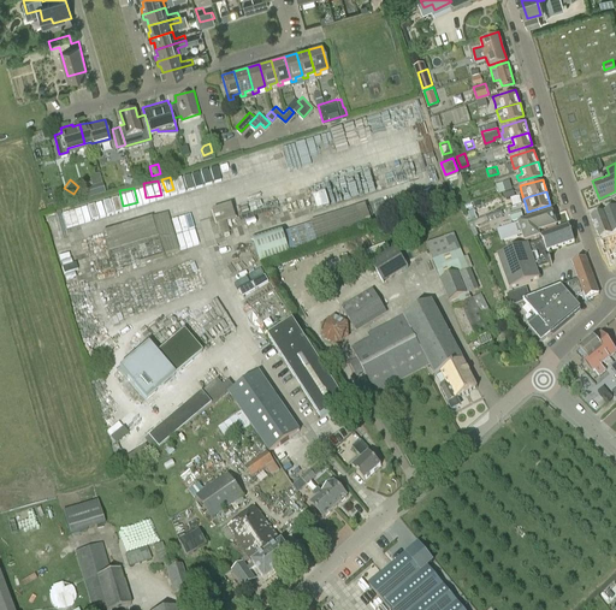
[(105,195),(78,203),(83,218),(110,209),(105,195)]
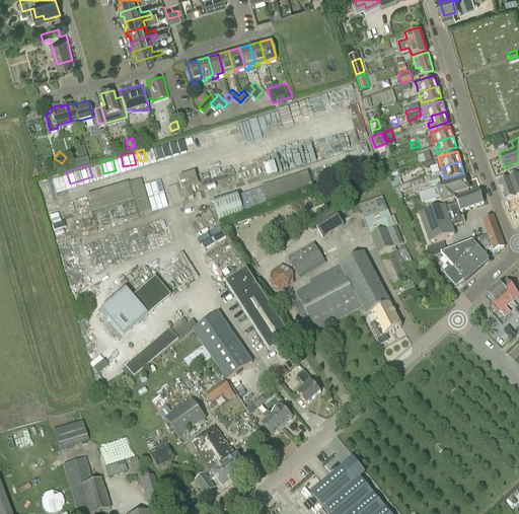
[(193,167),(177,171),(182,193),(192,191),(190,181),(196,179),(193,167)]
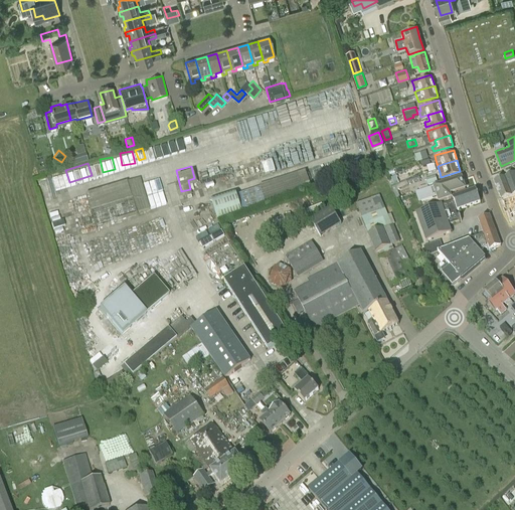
[(514,168),(493,177),(501,196),(514,191),(514,168)]
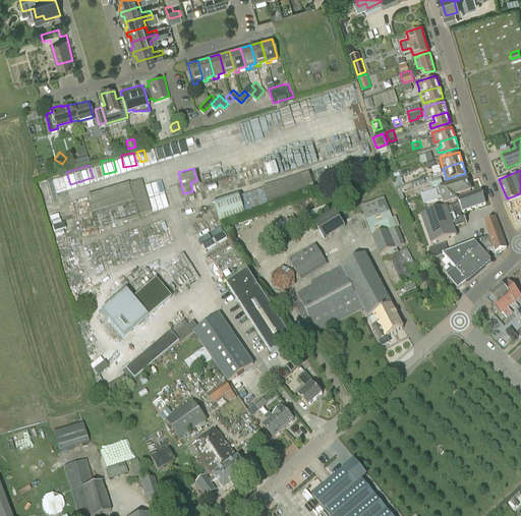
[(399,173),(392,176),(396,185),(403,182),(399,173)]
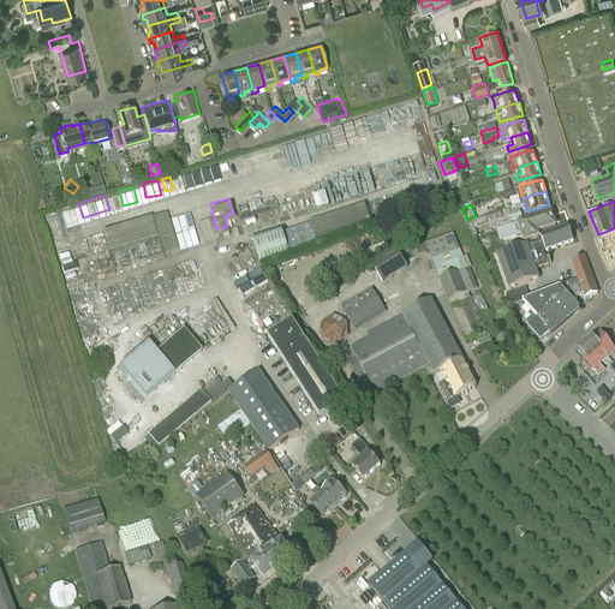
[(485,210),(488,215),(502,210),(501,206),(485,210)]
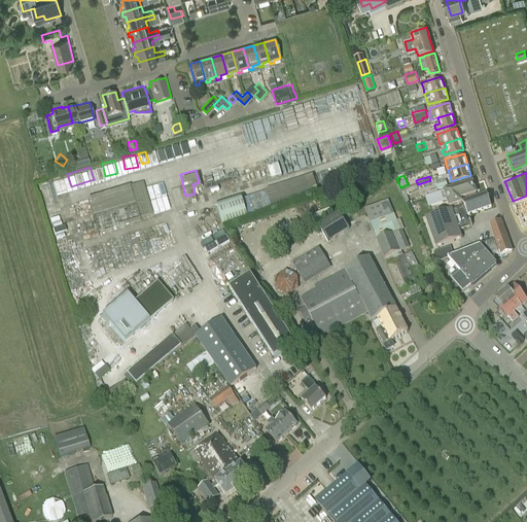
[(435,179),(437,185),(448,182),(446,176),(435,179)]
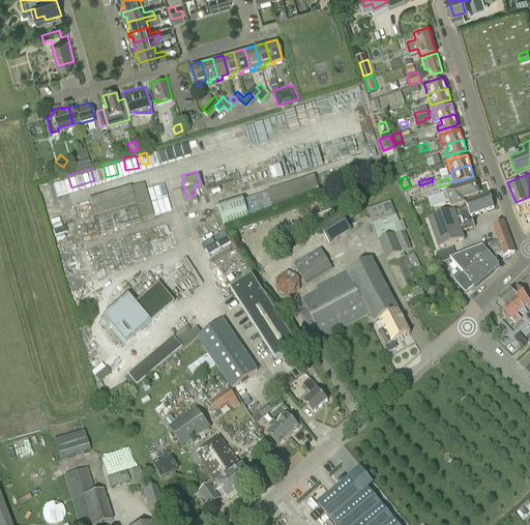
[(143,180),(88,198),(98,230),(153,212),(143,180)]
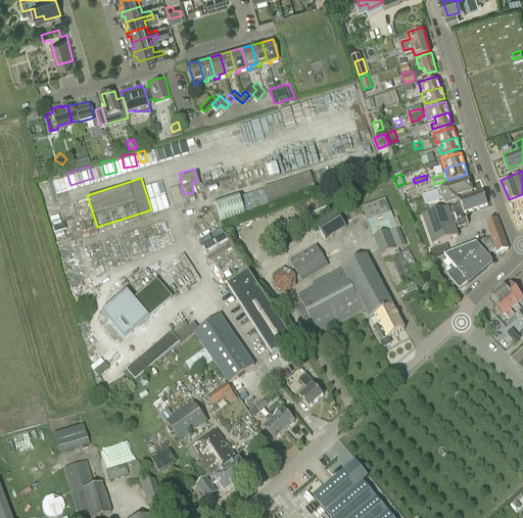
[(469,178),(422,192),(425,201),(440,196),(440,195),(442,194),(445,202),(458,198),(457,194),(472,189),(471,187),(473,186),(471,179),(469,180),(469,178)]
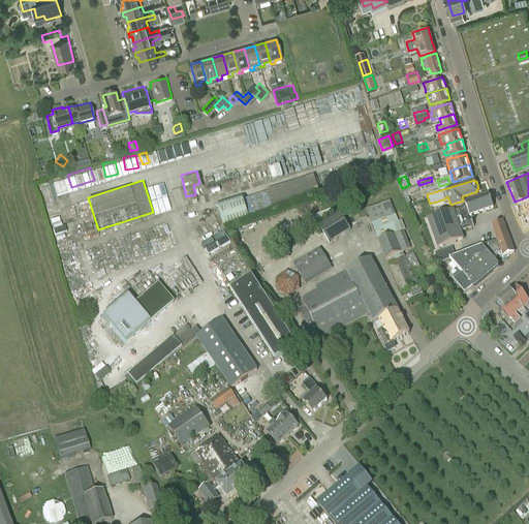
[(419,186),(419,185),(417,181),(409,185),(402,188),(404,192),(419,186)]
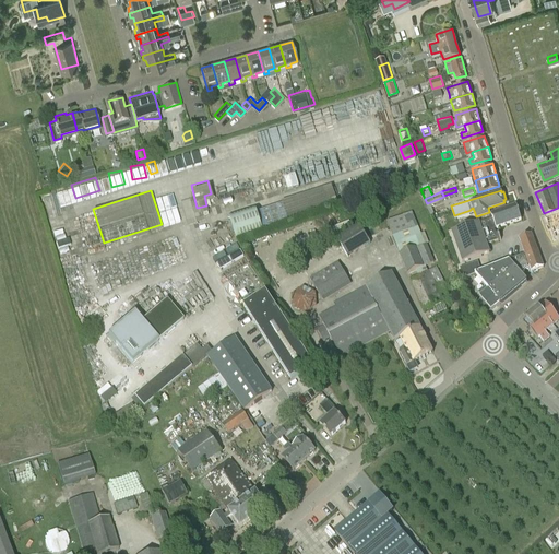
[(288,217),(286,213),(282,200),(257,208),(262,224),(262,226),(288,217)]
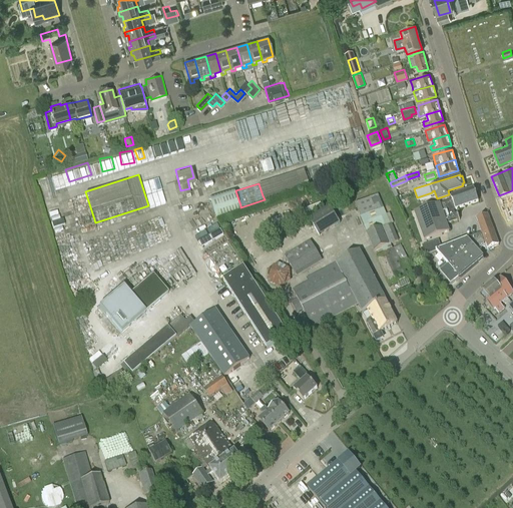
[(457,209),(455,210),(454,206),(478,197),(474,184),(450,192),(451,196),(439,200),(439,199),(414,208),(424,236),(449,228),(446,220),(457,216),(459,215),(457,209)]
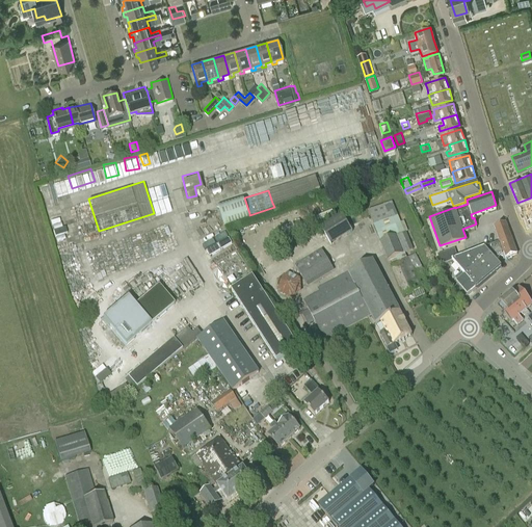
[(531,198),(517,203),(522,214),(525,213),(528,224),(531,222),(531,198)]
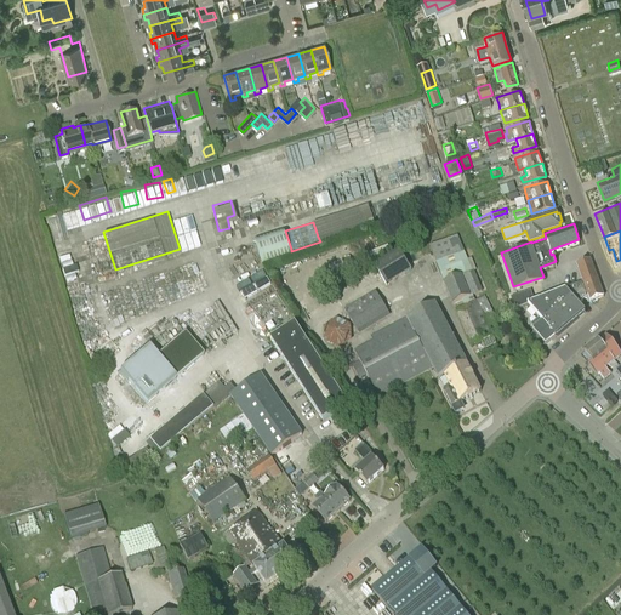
[(431,241),(444,278),(474,266),(476,265),(471,252),(467,255),(457,232),(431,241)]
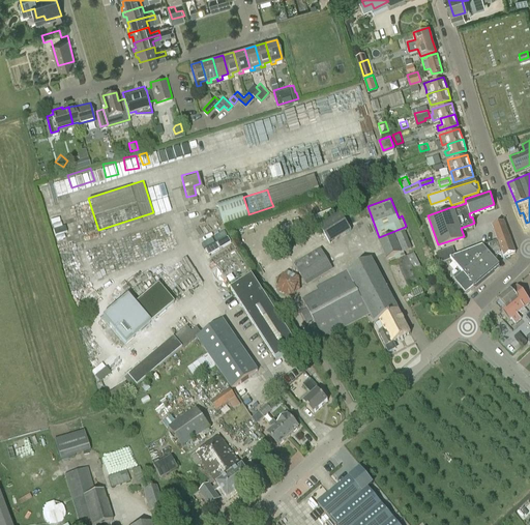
[(341,210),(319,223),(330,240),(351,228),(341,210)]
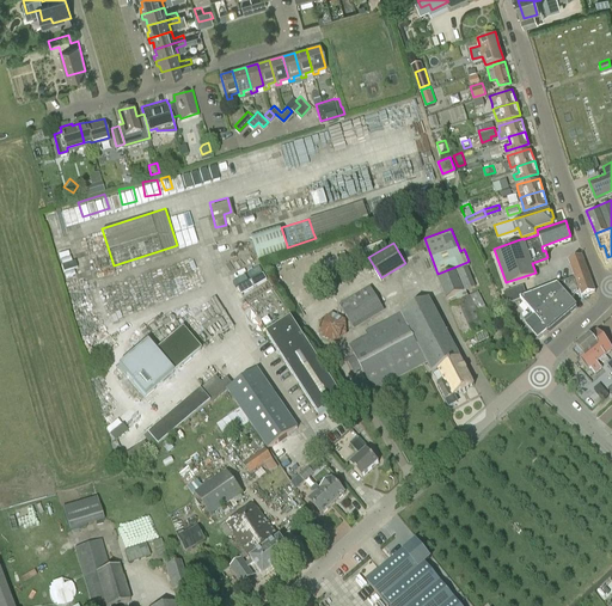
[(575,275),(580,287),(581,293),(594,288),(581,251),(568,256),(575,275)]
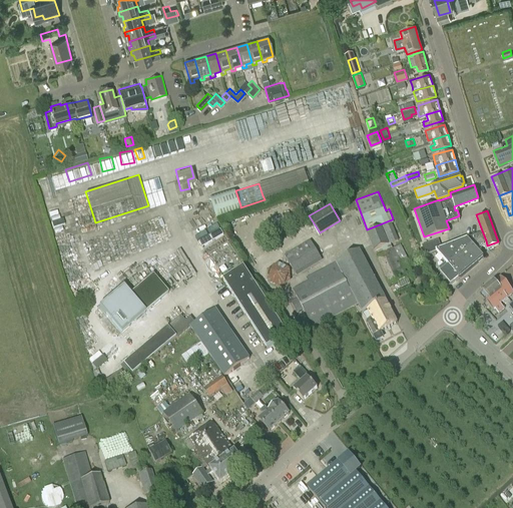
[(374,246),(398,236),(392,219),(367,229),(374,246)]
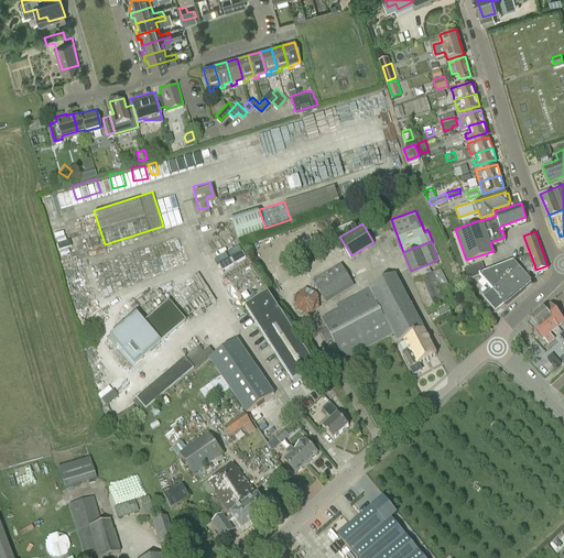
[(531,280),(524,272),(534,264),(530,253),(485,270),(479,272),(492,287),(483,295),(495,309),(531,280)]
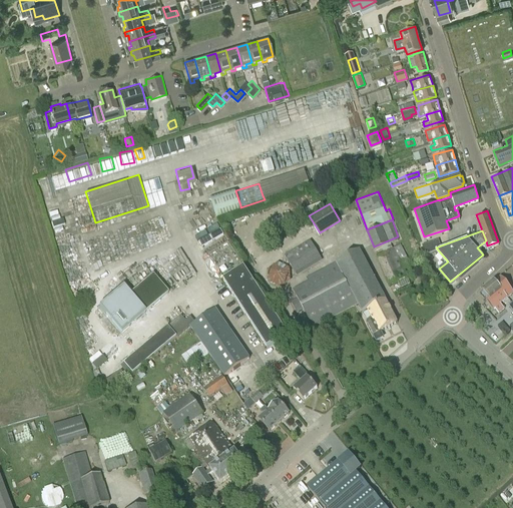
[(296,270),(321,255),(311,236),(285,252),(296,270)]
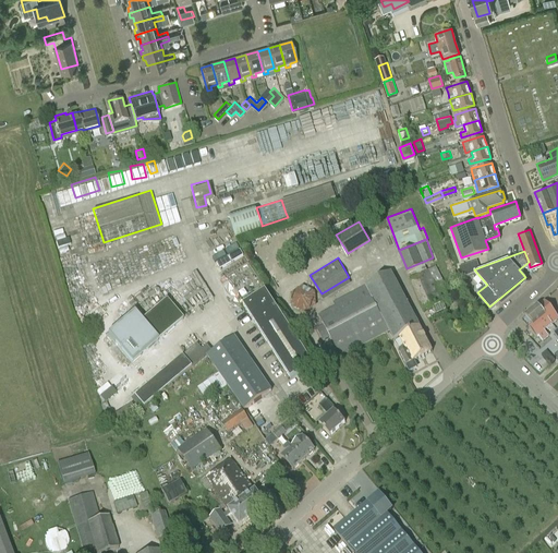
[(462,274),(474,269),(480,267),(476,257),(459,264),(462,274)]
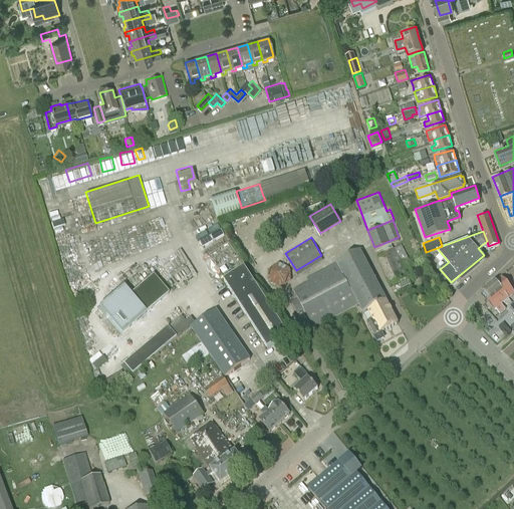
[(405,265),(412,262),(401,242),(376,253),(390,281),(408,273),(405,265)]
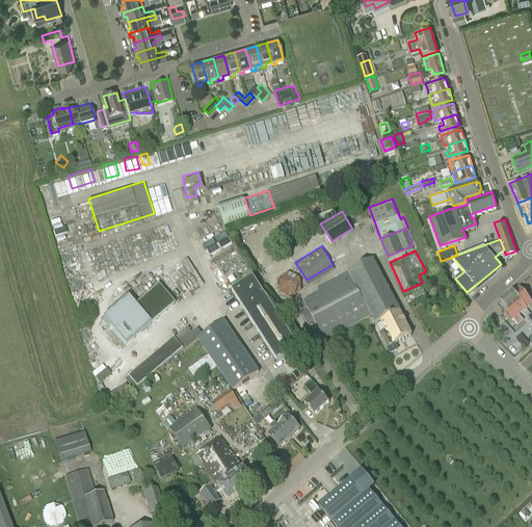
[(310,306),(302,310),(309,320),(315,317),(324,335),(371,310),(376,320),(381,318),(389,331),(381,334),(391,350),(398,346),(395,340),(413,332),(373,256),(319,285),(320,288),(304,296),(310,306)]
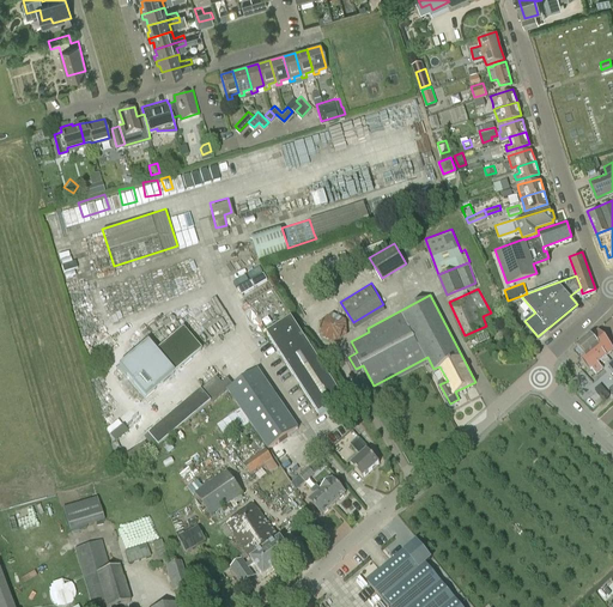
[(349,319),(328,308),(316,329),(337,340),(349,319)]
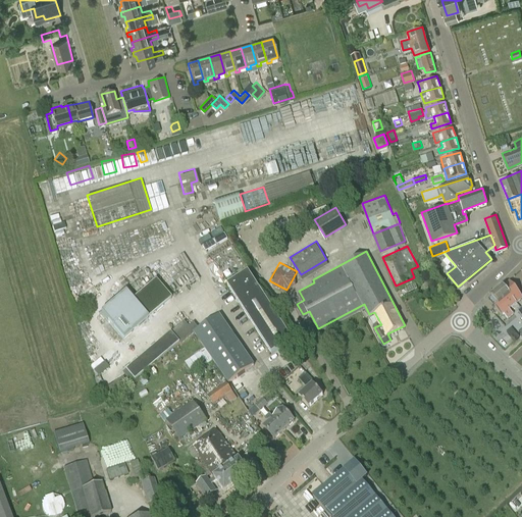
[(227,281),(271,350),(293,337),(248,267),(227,281)]
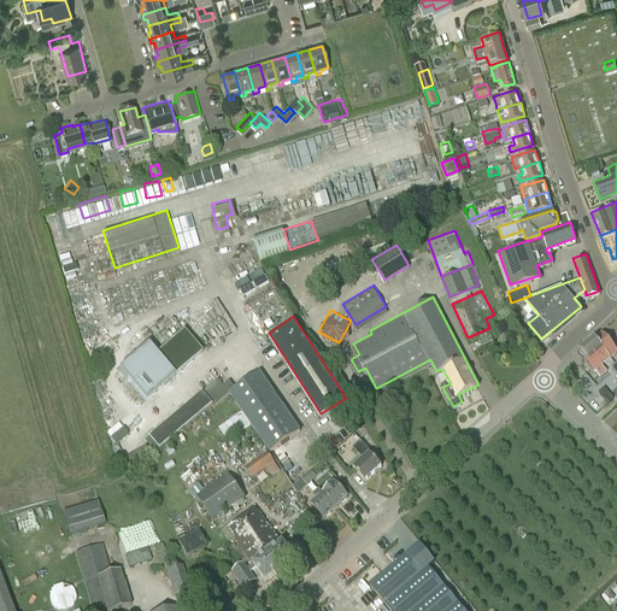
[(119,365),(127,374),(146,397),(203,348),(184,327),(154,351),(146,342),(128,358),(119,365)]
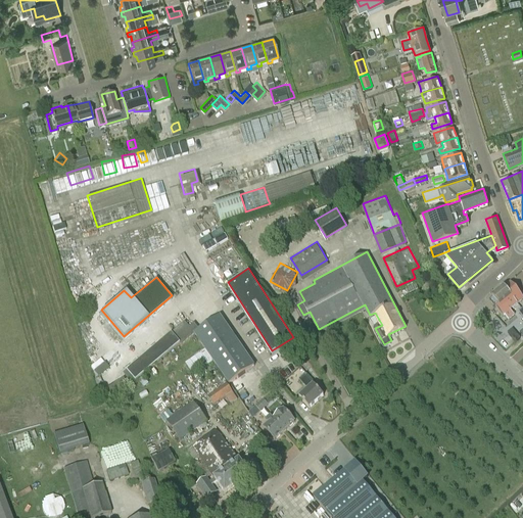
[(506,283),(513,291),(519,298),(522,294),(510,279),(506,283)]
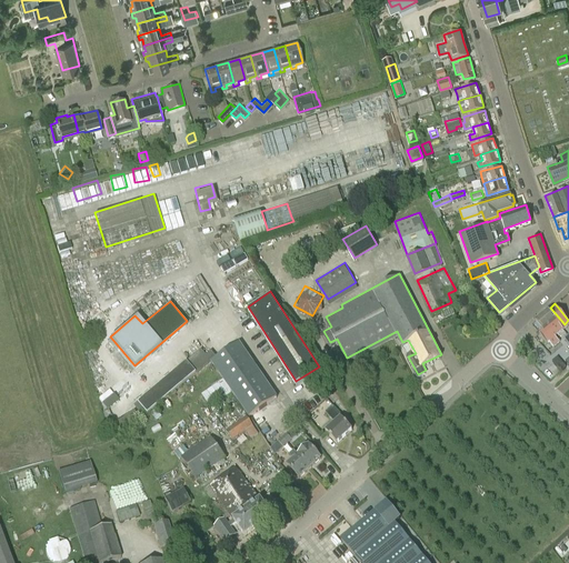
[(550,308),(536,319),(543,329),(558,317),(550,308)]
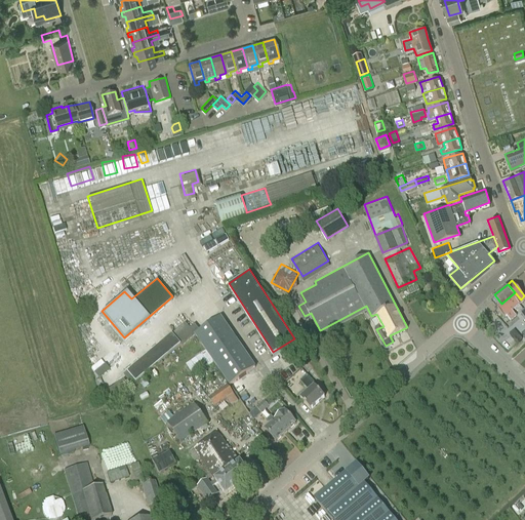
[(512,307),(521,300),(515,292),(501,304),(498,306),(503,313),(506,312),(510,316),(516,312),(512,307)]
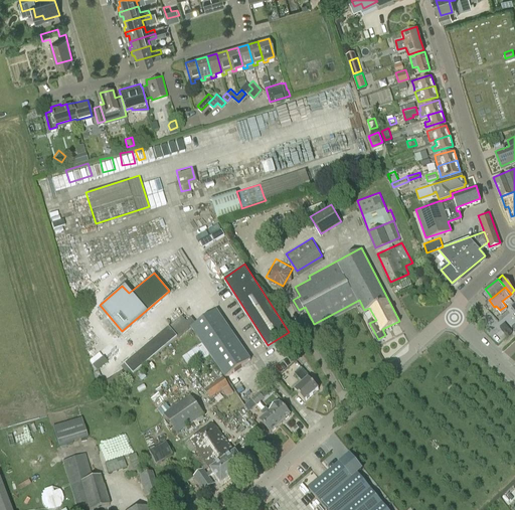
[(165,310),(172,318),(188,306),(181,297),(165,310)]
